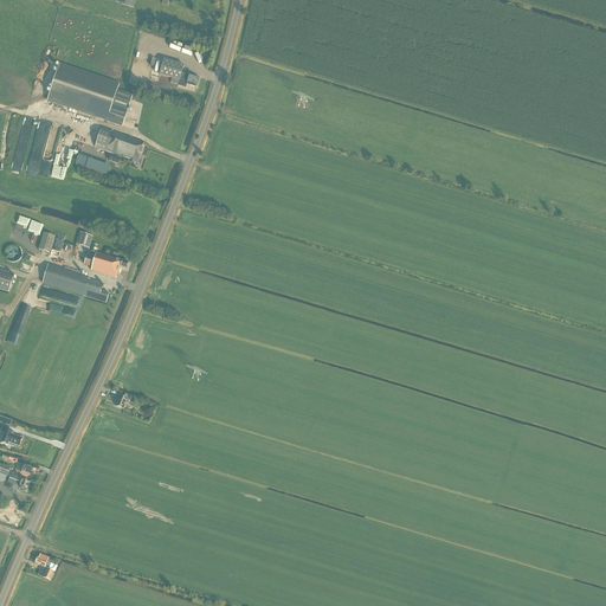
[(158,53),(162,43),(152,39),(148,49),(158,53)]
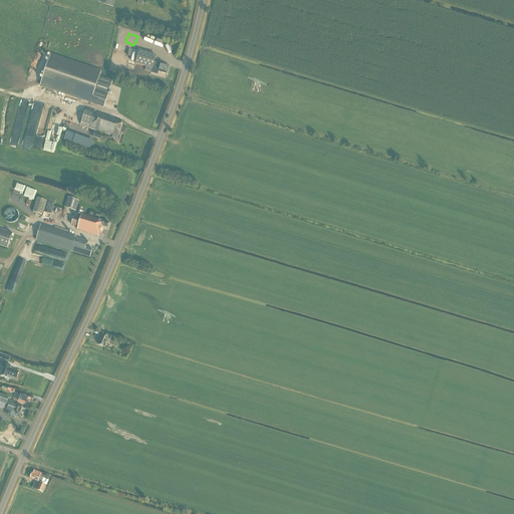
[(167,74),(169,66),(154,62),(156,56),(139,51),(136,63),(146,66),(145,70),(151,71),(152,68),(159,70),(159,71),(167,74)]
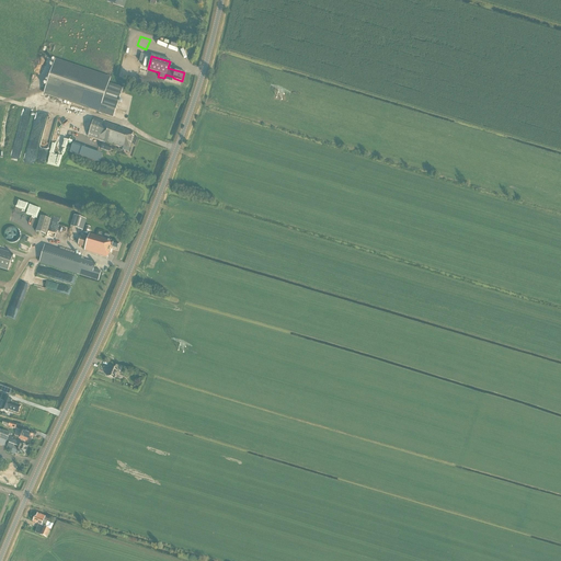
[(114,115),(123,89),(109,83),(110,79),(73,67),(65,93),(101,105),(100,110),(114,115)]
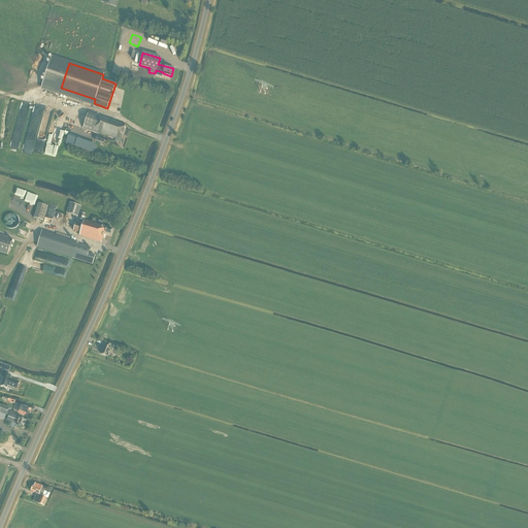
[(112,120),(95,113),(89,111),(83,128),(116,139),(116,141),(121,143),(126,129),(124,129),(126,125),(117,121),(116,123),(111,122),(112,120)]
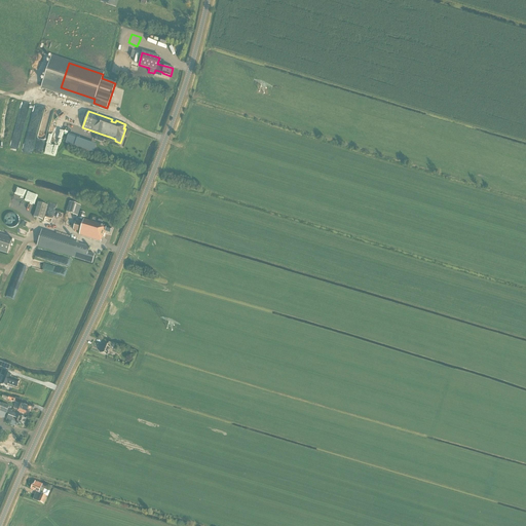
[(94,153),(96,146),(68,136),(66,143),(94,153)]
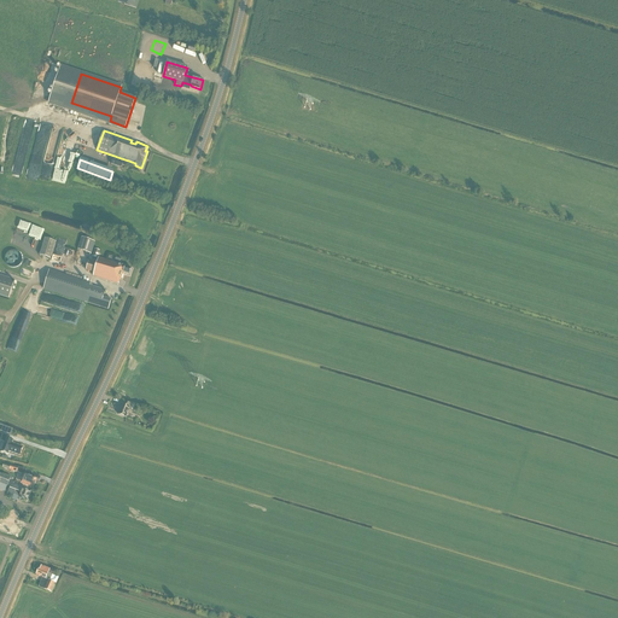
[(85,232),(82,238),(82,237),(77,250),(88,252),(92,254),(98,235),(85,232)]
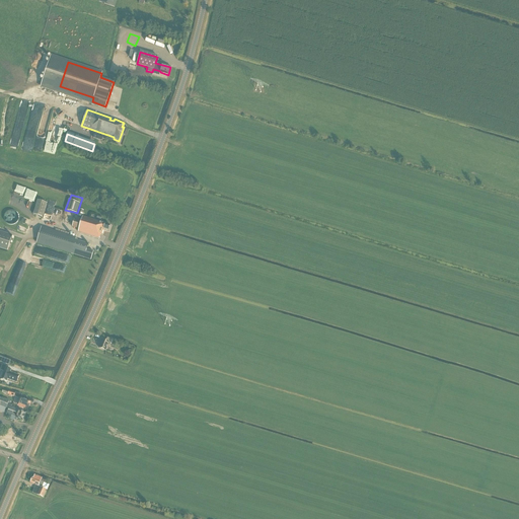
[(38,200),(36,203),(33,214),(42,217),(47,203),(38,200)]
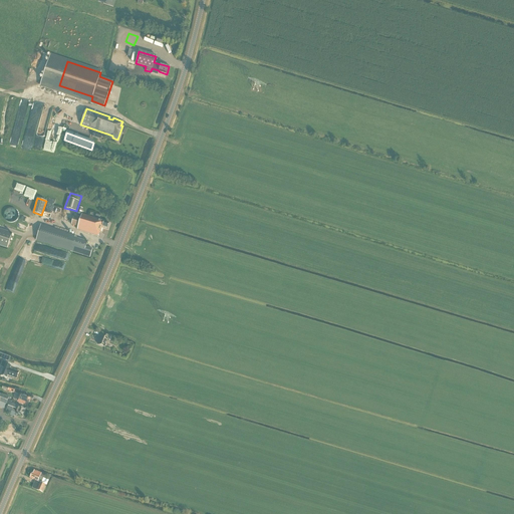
[(18,215),(18,213),(17,211),(15,210),(13,209),(11,209),(9,209),(7,211),(5,212),(4,214),(4,216),(5,219),(6,220),(6,221),(8,222),(10,223),(12,223),(14,222),(16,221),(17,219),(18,217),(18,215)]
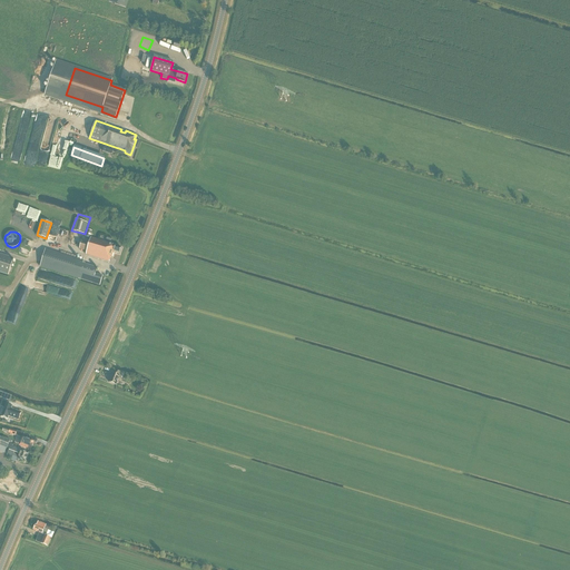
[(109,244),(90,237),(89,243),(81,241),(79,248),(87,251),(86,255),(109,262),(110,257),(111,257),(114,252),(119,253),(121,248),(109,244)]
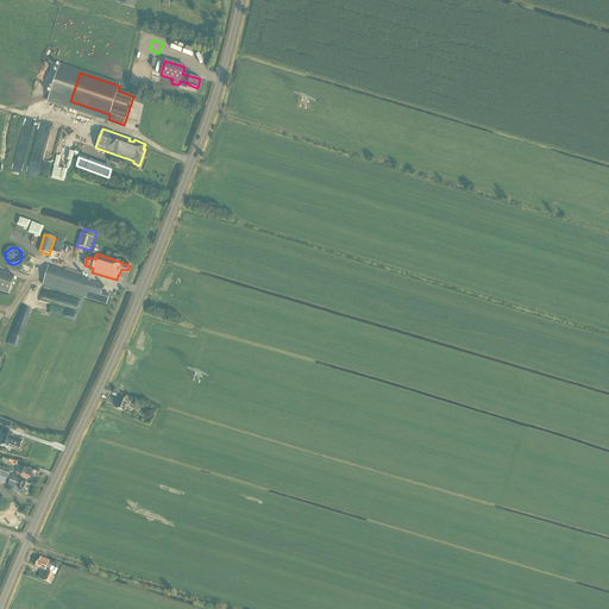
[(104,287),(88,282),(89,278),(49,267),(43,286),(107,305),(110,295),(101,293),(104,287)]
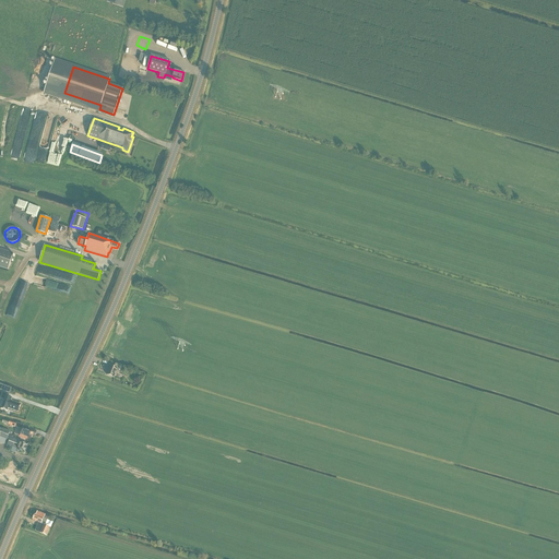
[(0,249),(0,266),(9,270),(13,253),(0,249)]
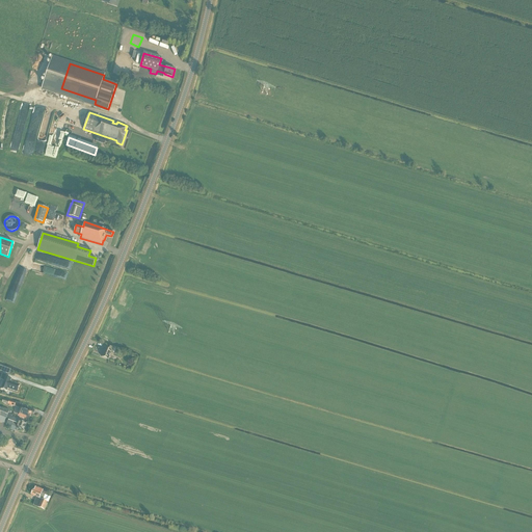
[(122,350),(115,348),(110,346),(108,350),(105,349),(102,357),(109,360),(112,351),(114,352),(120,354),(122,350)]
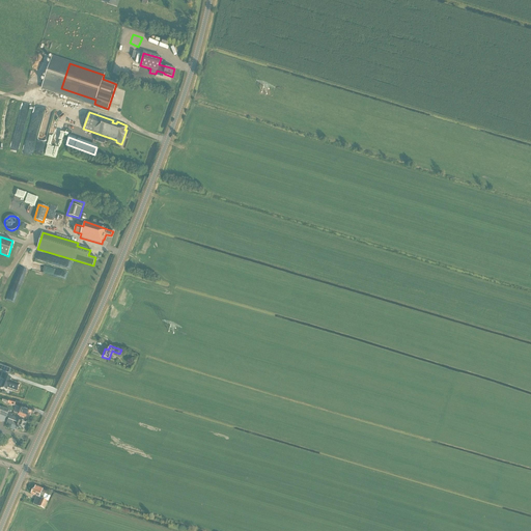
[(0,364),(0,369),(9,373),(10,368),(0,364)]
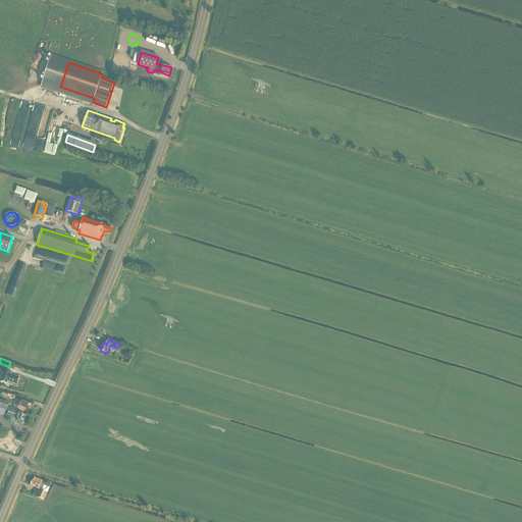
[(3,369),(2,372),(0,371),(0,378),(1,379),(3,374),(9,376),(7,381),(17,384),(19,378),(10,374),(11,372),(3,369)]
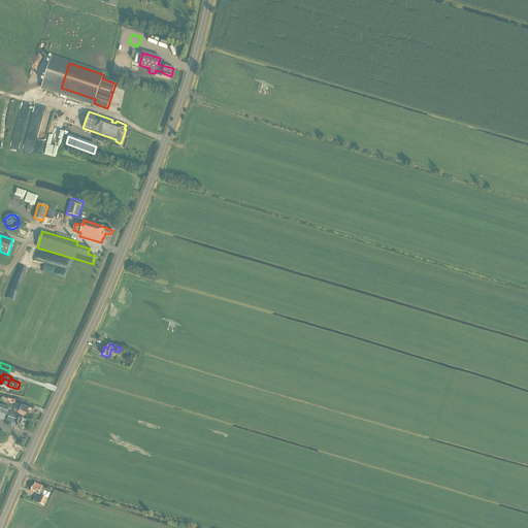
[(9,408),(0,404),(0,418),(5,420),(6,417),(8,418),(7,422),(12,424),(12,423),(17,425),(15,426),(15,427),(19,429),(20,427),(24,428),(27,421),(20,418),(20,417),(11,414),(11,413),(8,410),(9,408)]
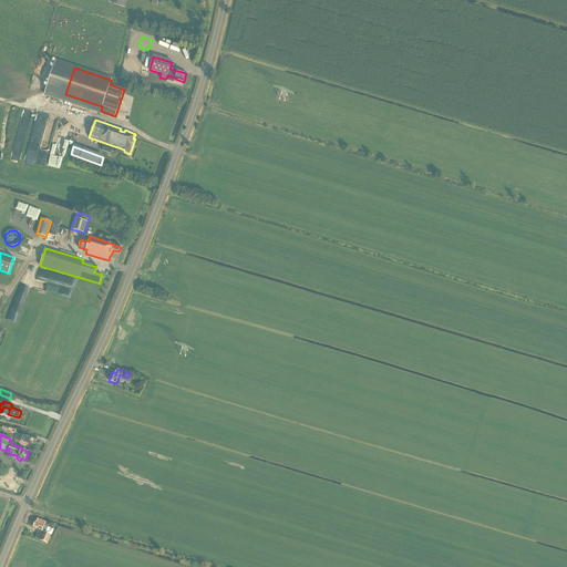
[(30,447),(33,440),(24,436),(22,444),(30,447)]
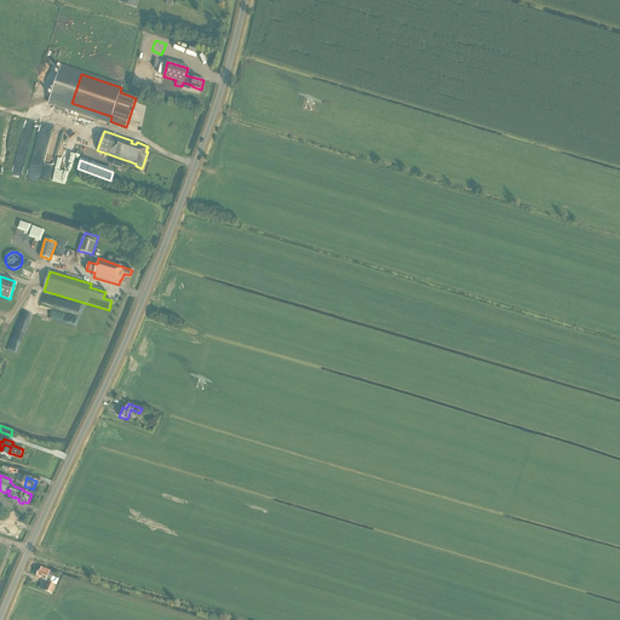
[(50,572),(41,568),(40,570),(39,570),(36,577),(42,579),(49,583),(50,583),(52,577),(49,575),(50,572)]
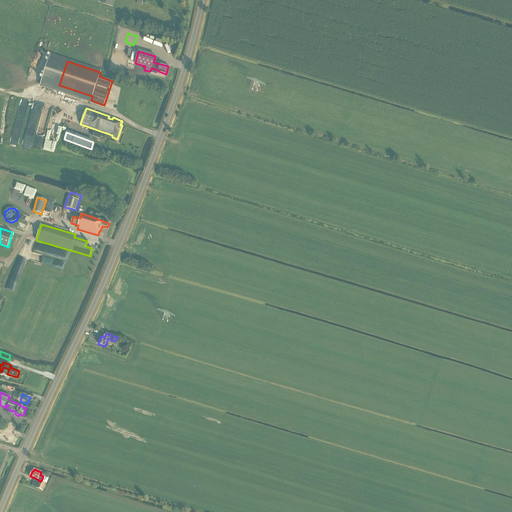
[(41,481),(40,481),(37,488),(42,491),(46,483),(41,481)]
